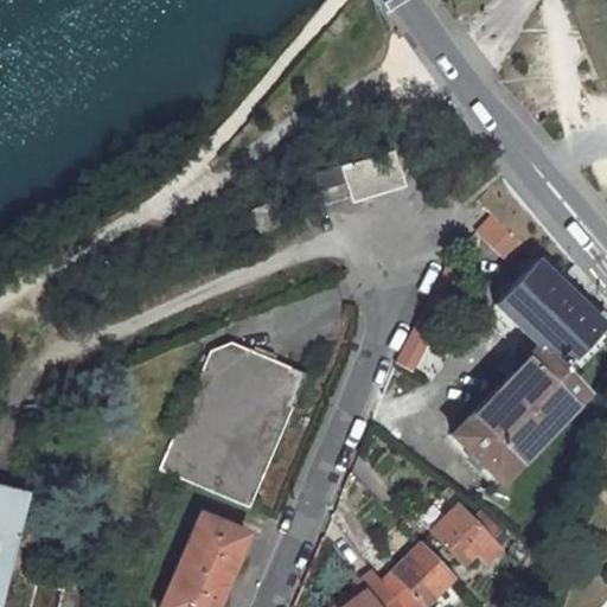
[(407,141),(353,152),(353,148),(327,153),(330,166),(356,160),(362,189),(414,178),(407,141)]
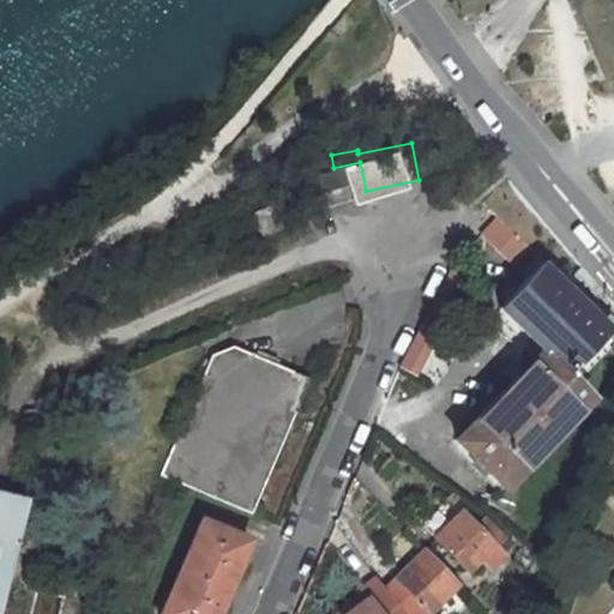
[(495,224),(482,238),(497,251),(509,239),(495,224)]
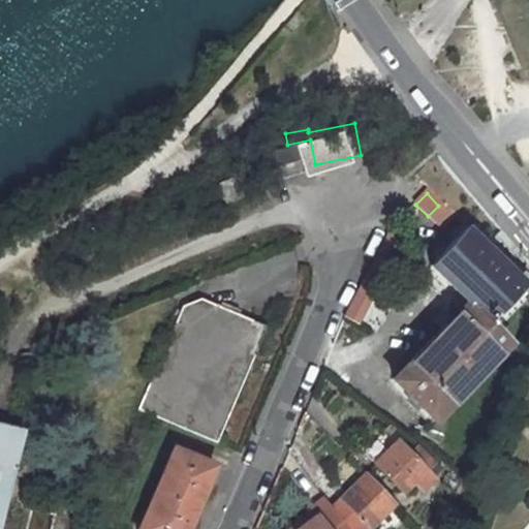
[(393,229),(345,318),(358,325),(407,239),(393,229)]
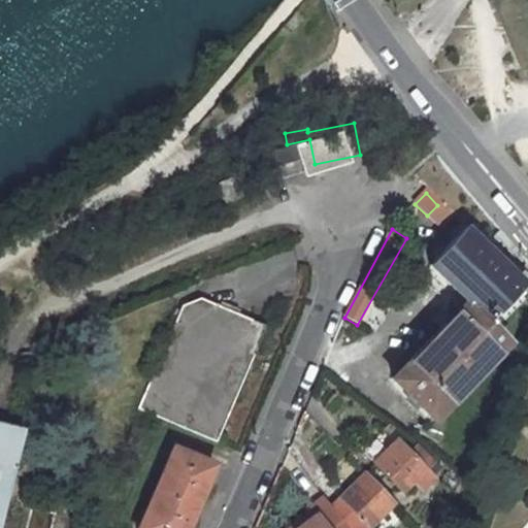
[(463,300),(485,321),(516,287),(457,232),(425,265),(463,300)]
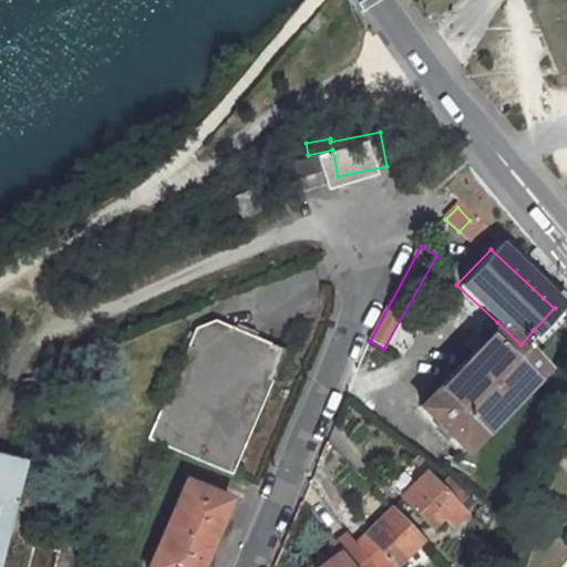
[(196,325),(150,443),(185,457),(235,477),(289,352),(223,321),(196,325)]
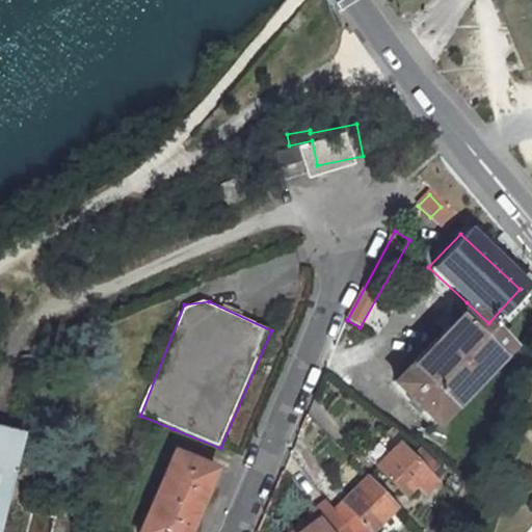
[(488,323),(467,302),(387,388),(430,428),(510,343),(488,323)]
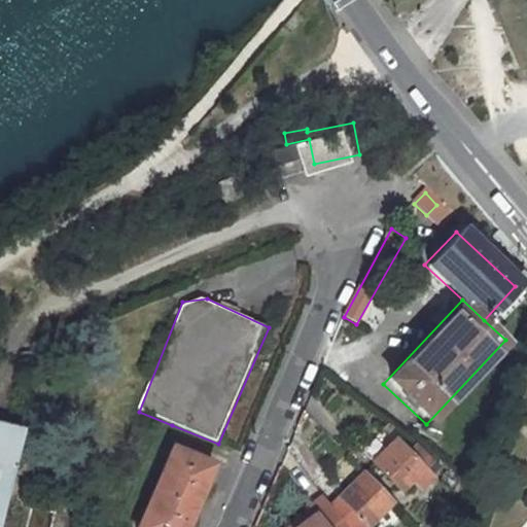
[(0,526),(1,526),(10,493),(3,491),(10,467),(16,467),(24,440),(0,432),(0,526)]
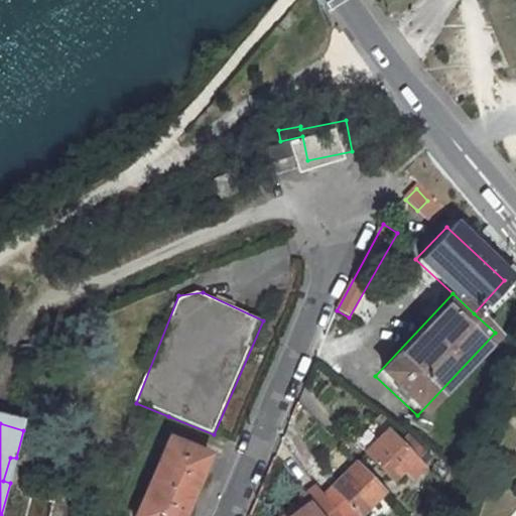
[(390,433),(369,455),(396,482),(417,461),(390,433)]
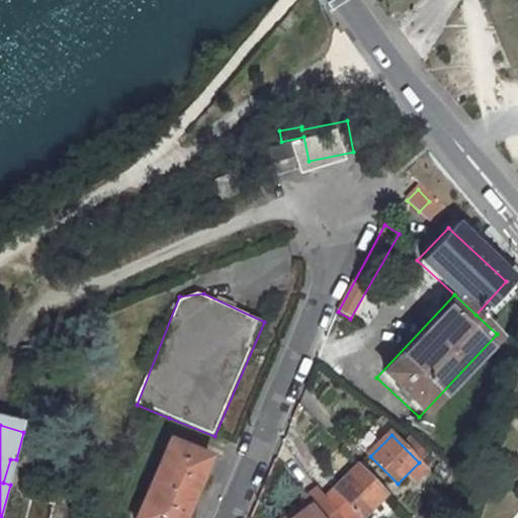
[(170,444),(137,517),(182,517),(208,461),(170,444)]
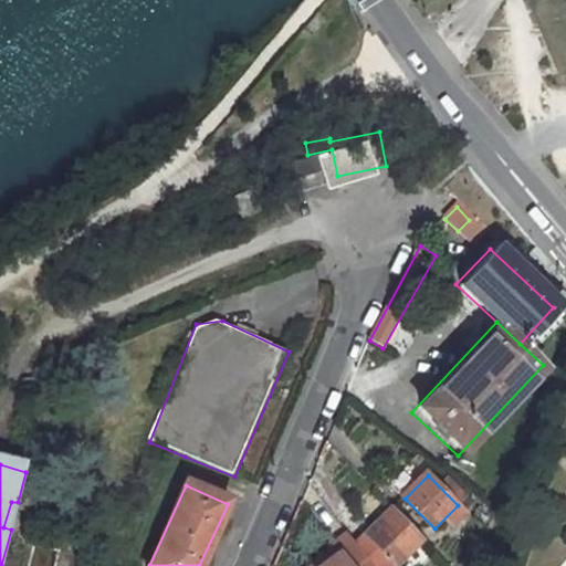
[(362,555),(369,565),(401,565),(423,544),(391,513),(357,549),(362,555)]
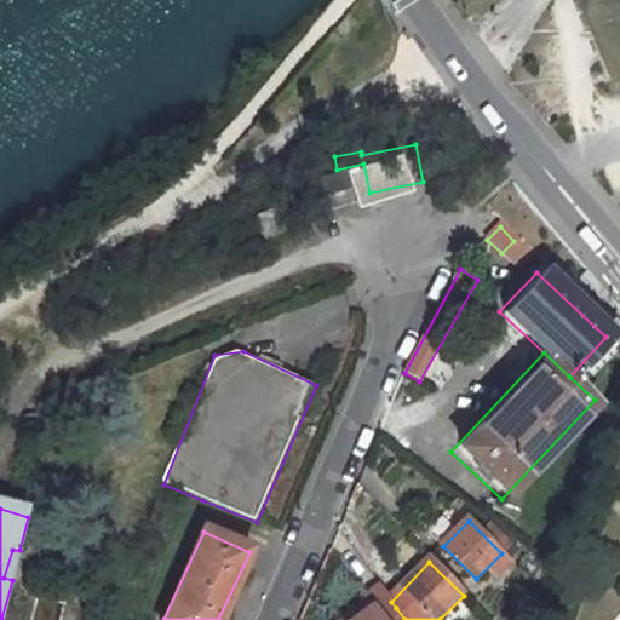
[(369,614),(360,619),(377,619),(396,608),(391,602),(385,593),(365,607),(369,614)]
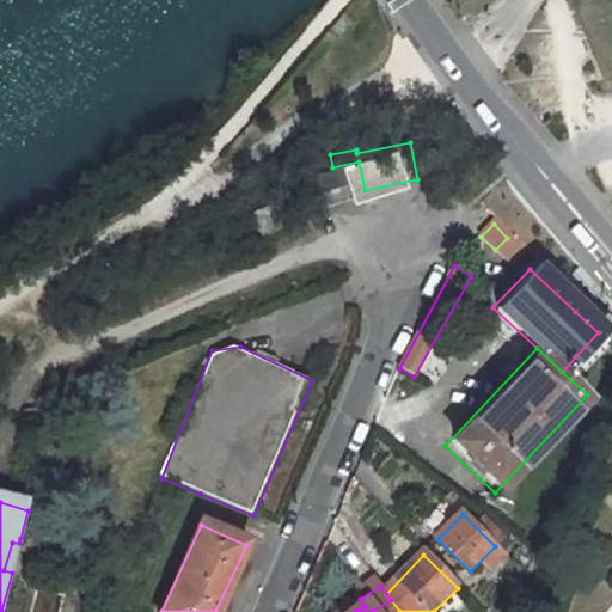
[(360,599),(340,611),(355,611),(365,606),(360,599)]
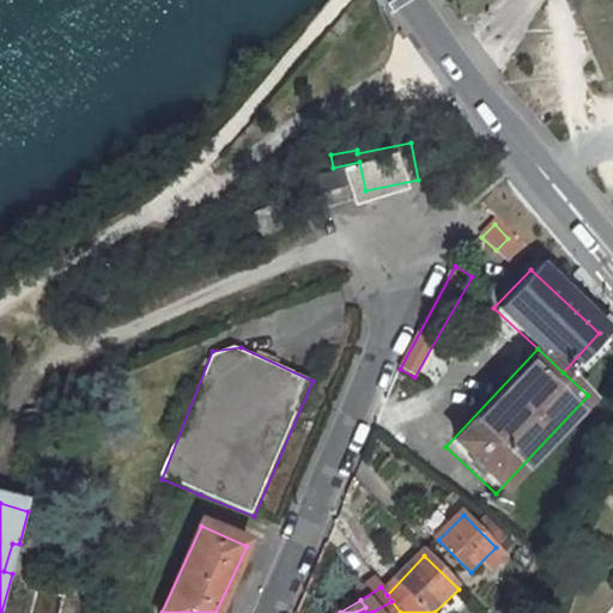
[(400,612),(392,601),(372,612),(400,612)]
